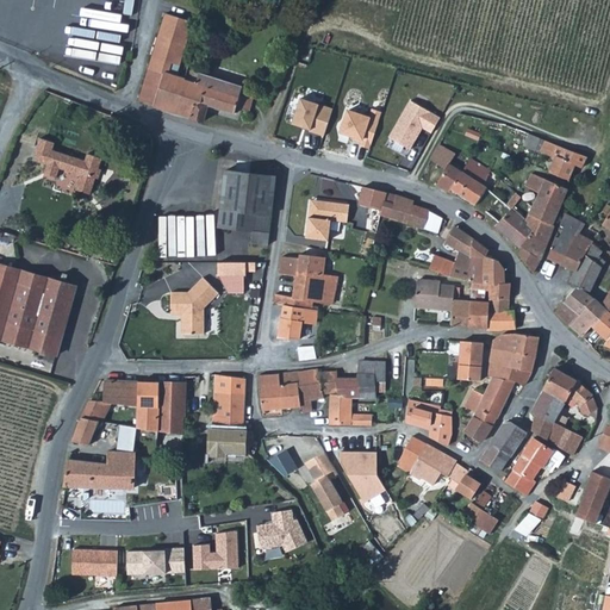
[(167,13),(159,41),(162,42),(169,13),(167,13)]
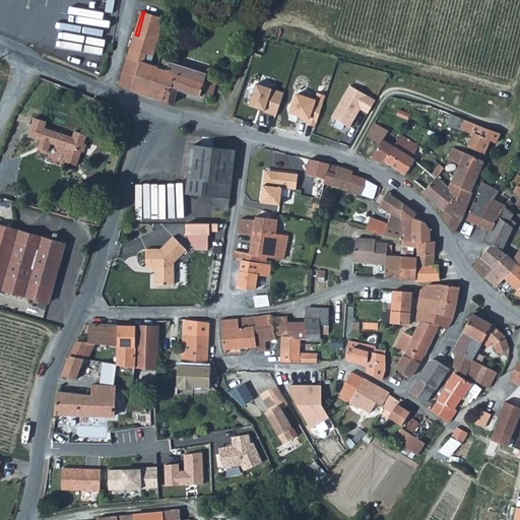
[(144,11),(138,36),(159,43),(167,18),(144,11)]
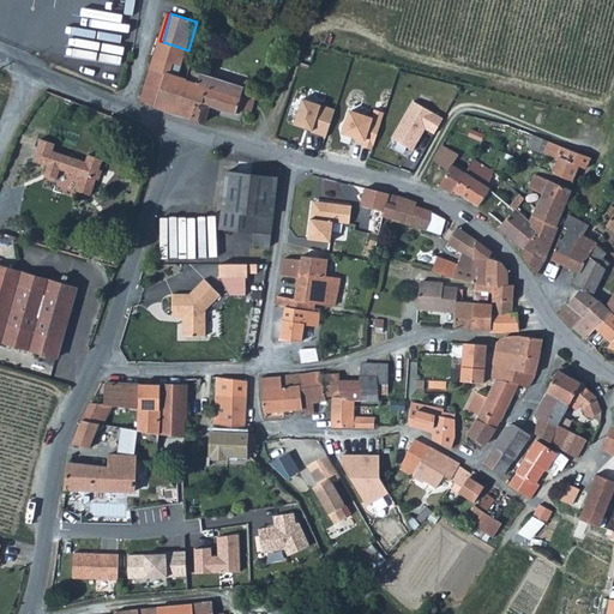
[(176,113),(193,118),(197,106),(202,102),(204,102),(209,85),(196,80),(180,76),(188,50),(163,42),(160,41),(140,100),(157,107),(176,113)]
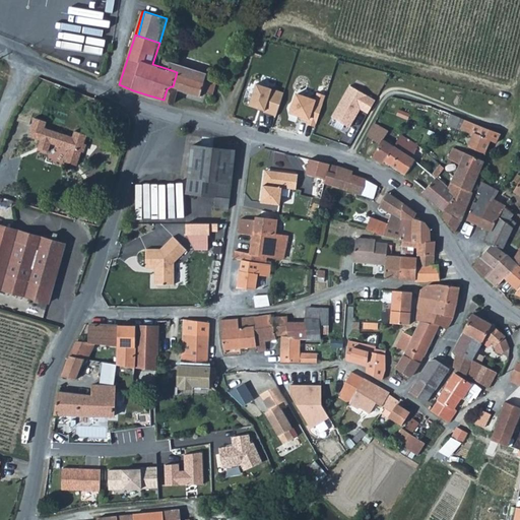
[(173,86),(179,89),(194,93),(200,95),(202,90),(204,82),(206,78),(207,73),(191,68),(168,61),(166,68),(177,72),(173,86)]
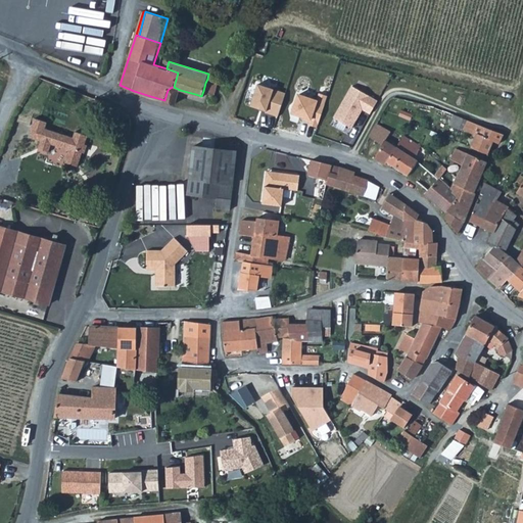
[(231,85),(237,87),(239,79),(233,77),(231,85)]
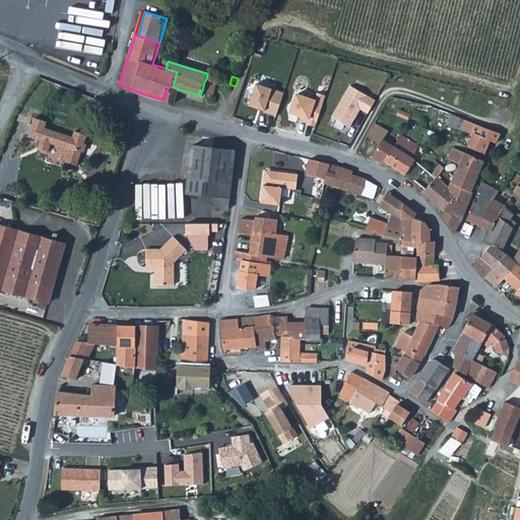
[(215,81),(206,78),(204,82),(202,90),(211,93),(215,81)]
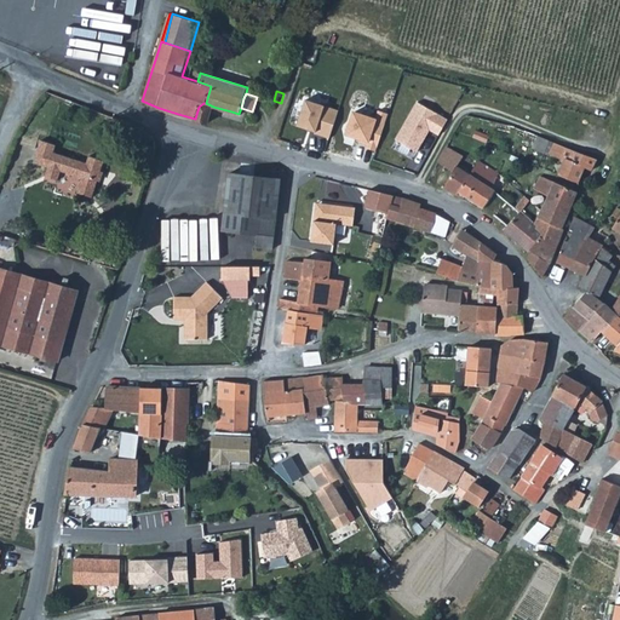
[(344,104),(317,97),(313,112),(305,132),(333,139),(344,104)]
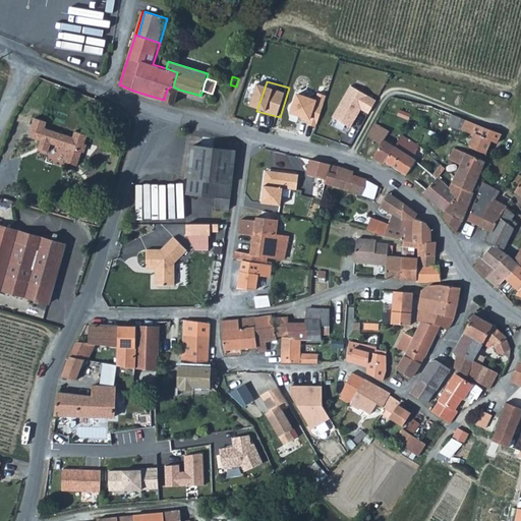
[(228,93),(234,94),(236,87),(230,84),(228,93)]
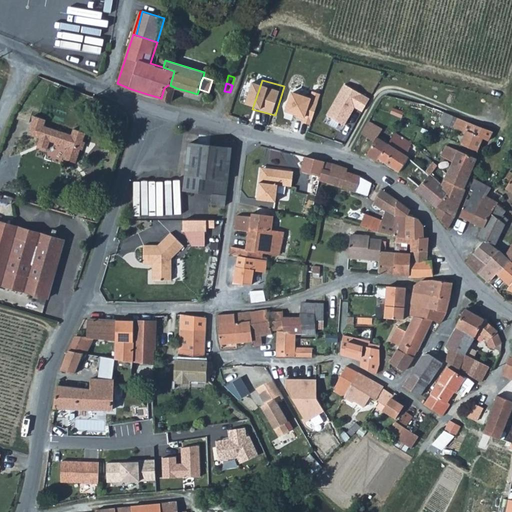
[(344,83),(326,115),(344,125),(354,107),(362,112),(370,97),(344,83)]
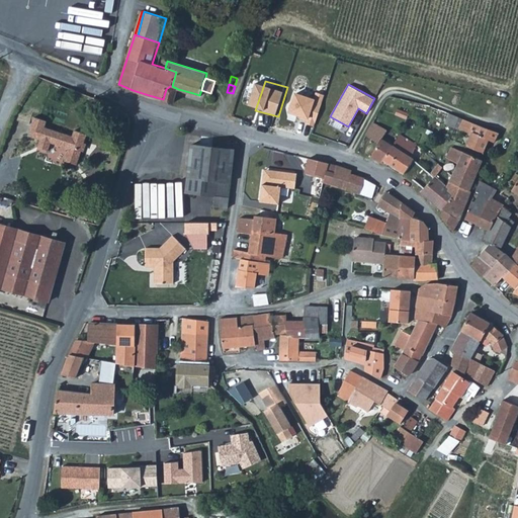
[(163,99),(174,101),(178,89),(172,86),(170,86),(166,89),(163,99)]
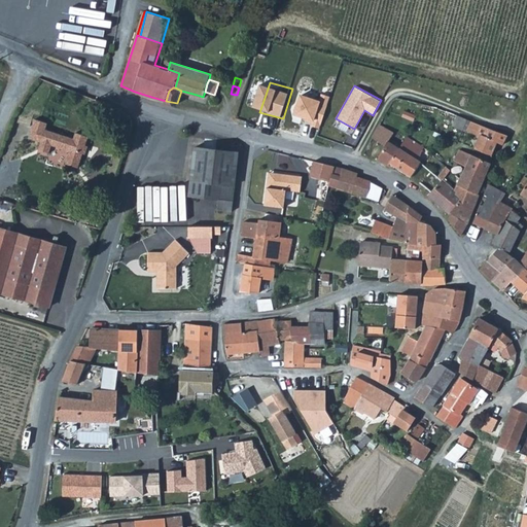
[(322,95),(320,101),(300,95),(294,115),(301,117),(300,124),(319,130),(329,97),(322,95)]
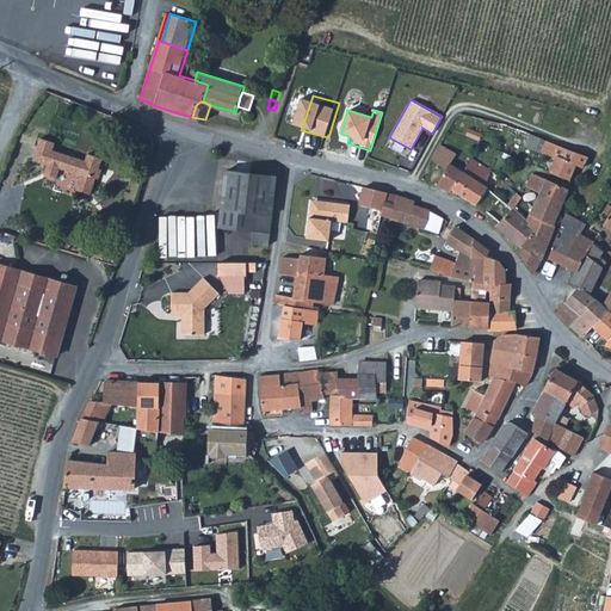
[(553,141),(532,133),(529,142),(547,150),(559,154),(551,170),(571,177),(576,161),(585,165),(590,155),(562,144),(553,141)]
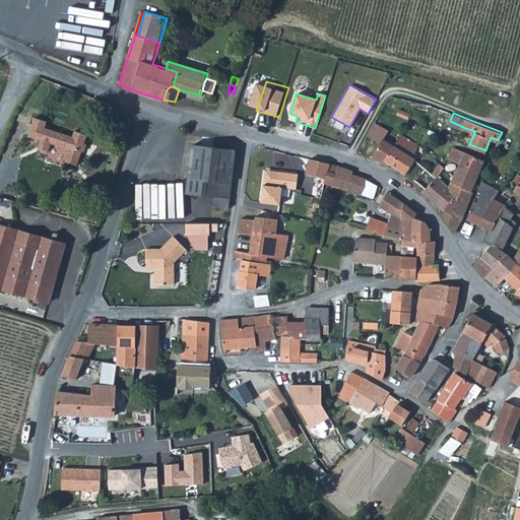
[(31,129),(28,135),(42,139),(40,145),(49,149),(52,141),(62,144),(70,147),(65,161),(78,167),(81,158),(88,135),(76,130),(74,136),(62,132),(46,127),(48,121),(36,116),(31,129)]
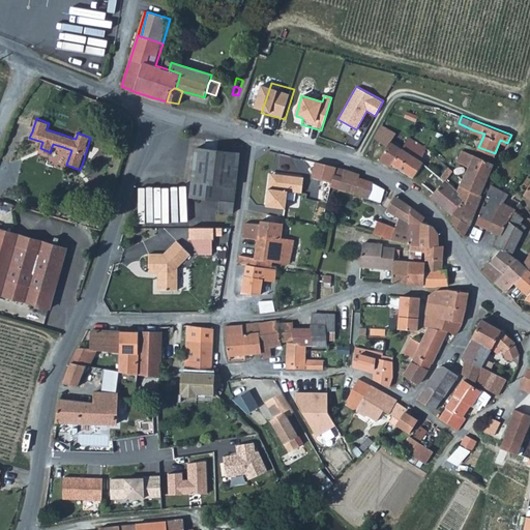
[(383,131),(379,139),(388,145),(390,140),(395,130),(382,123),(380,127),(380,129),(383,131)]
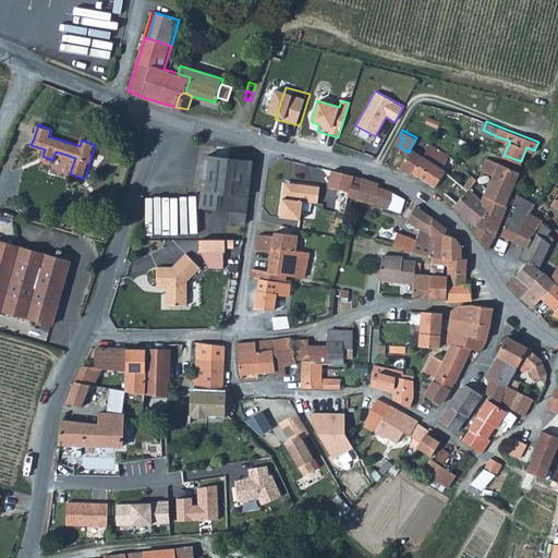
[(423,155),(414,170),(436,185),(447,170),(444,168),(449,156),(429,144),(423,155)]
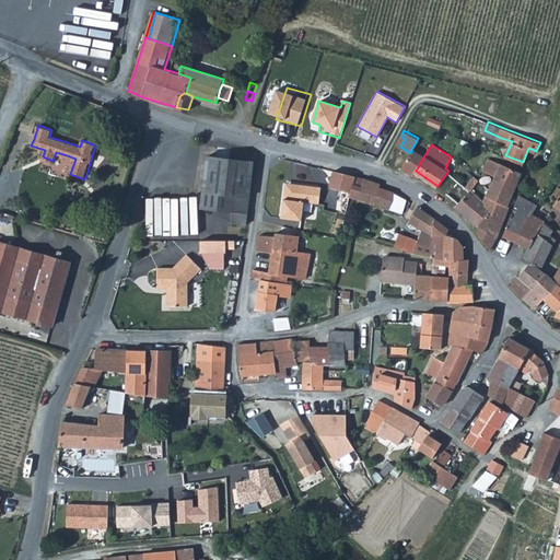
[(410,153),(401,167),(413,174),(416,171),(424,155),(412,148),(410,153)]
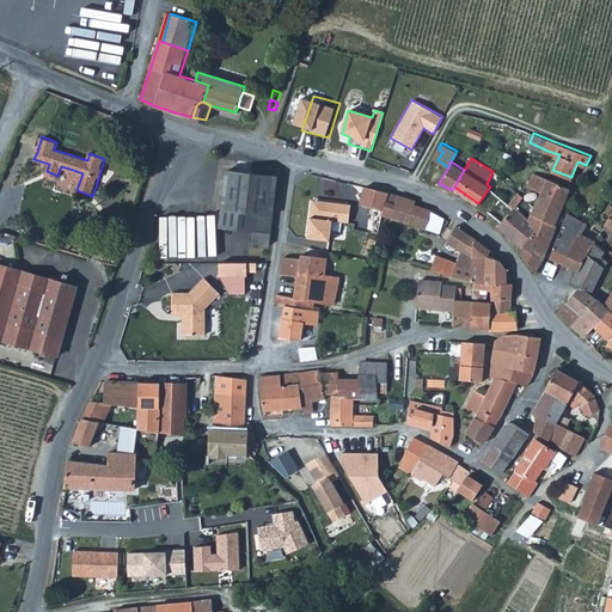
[(251,242),(269,243),(271,225),(274,200),(276,178),(257,176),(244,175),(226,171),(224,191),(220,219),(219,227),(245,230),(254,231),(251,242)]
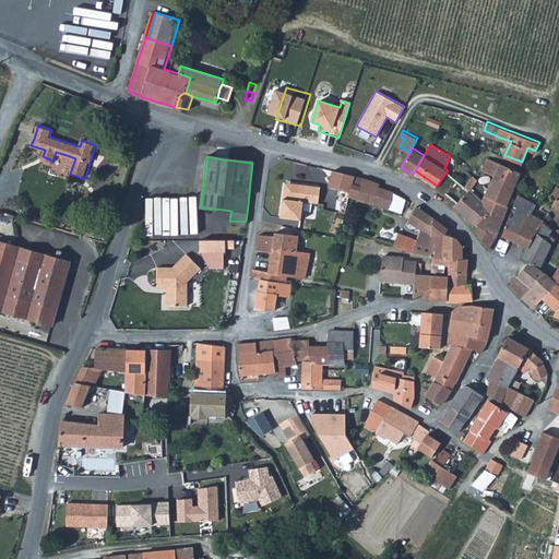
[(489,187),(474,175),(467,185),(485,200),(485,202),(483,204),(489,209),(478,224),(479,226),(497,236),(509,205),(507,204),(521,170),(488,156),(484,168),(496,174),(489,187)]
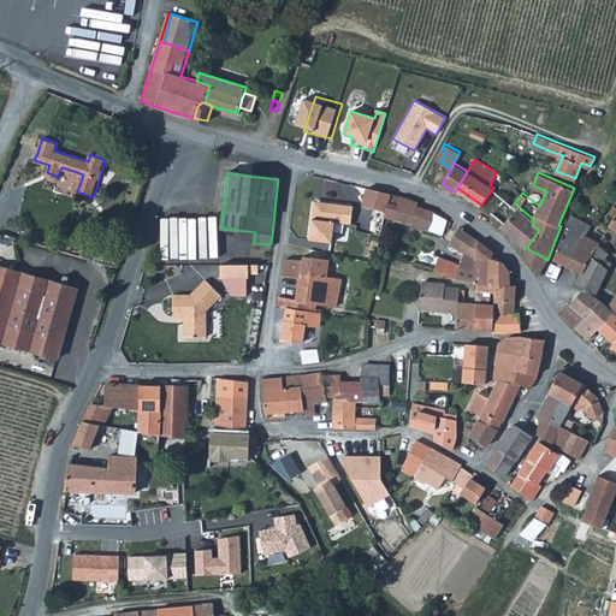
[(481,205),(483,208),(493,213),(505,199),(493,188),(481,205)]
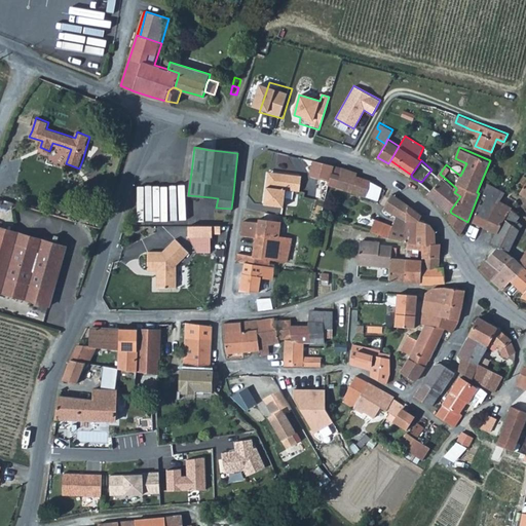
[(329,181),(334,166),(313,161),(309,176),(329,181)]
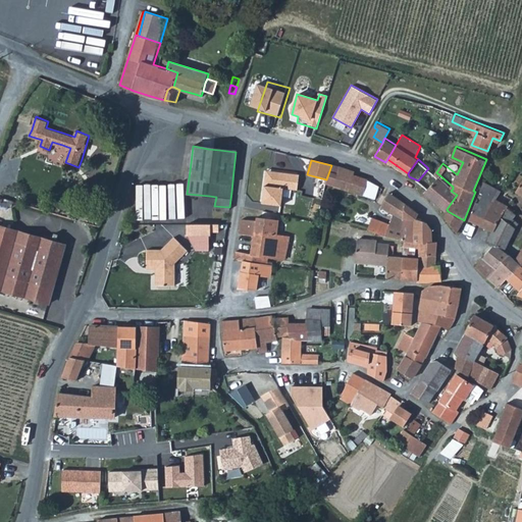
[(338,167),(331,165),(326,179),(325,185),(333,187),(338,167)]
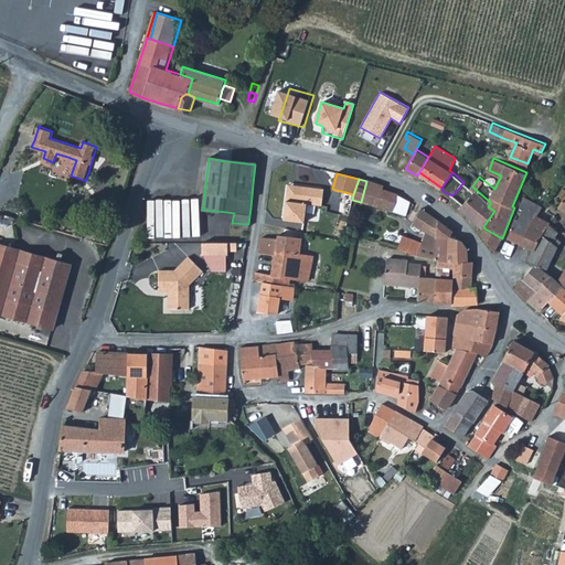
[(382,187),(366,181),(361,202),(392,211),(396,195),(382,190),(382,187)]
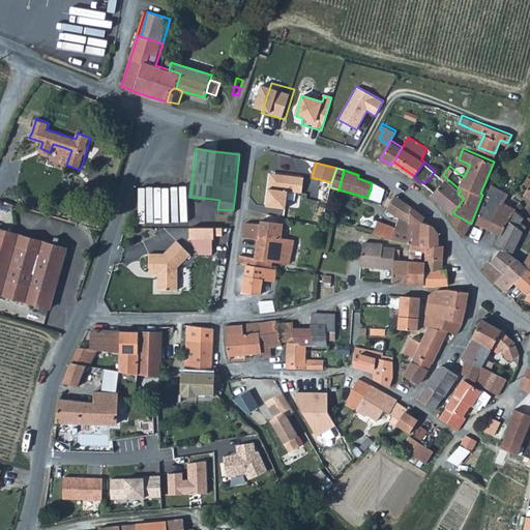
[(445,179),(435,171),(424,183),(435,192),(445,179)]
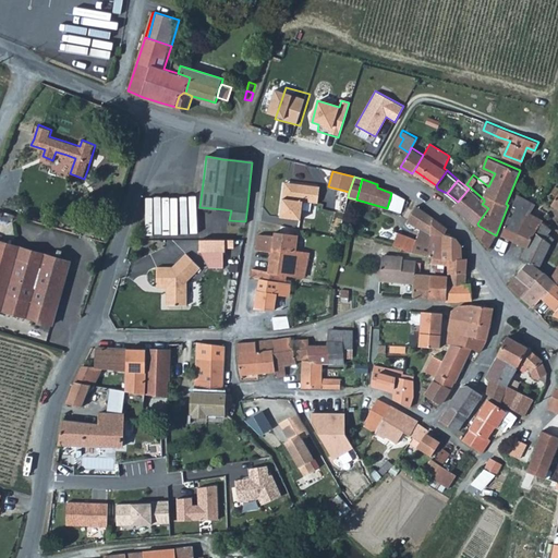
[(320,186),(284,182),(280,218),(302,220),(304,202),(318,203),(320,186)]
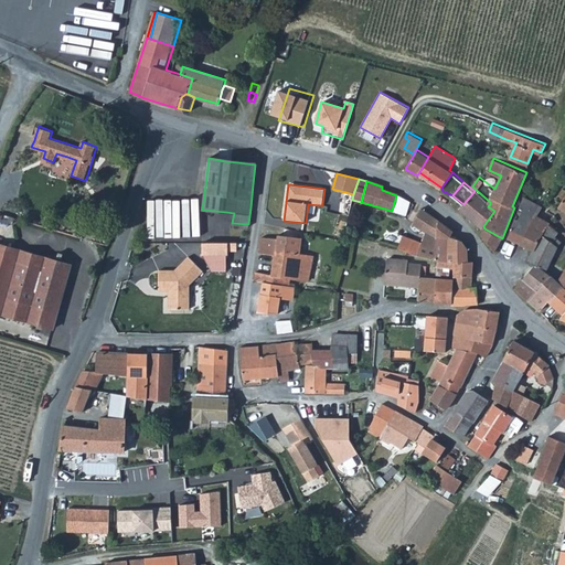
[(488,206),(490,204),(475,191),(464,204),(459,209),(482,227),(483,226),(494,211),(488,206)]
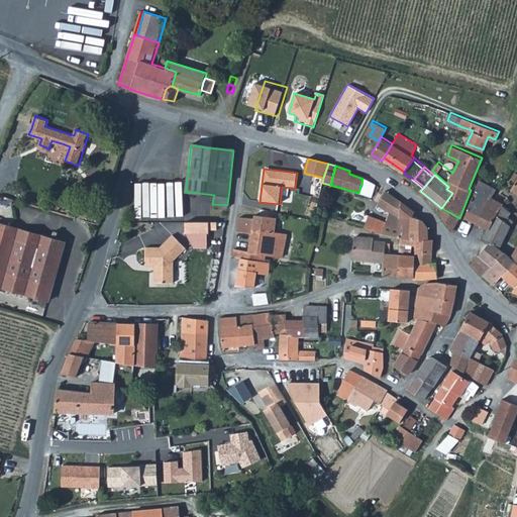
[(363,179),(358,193),(369,196),(374,186),(363,179)]
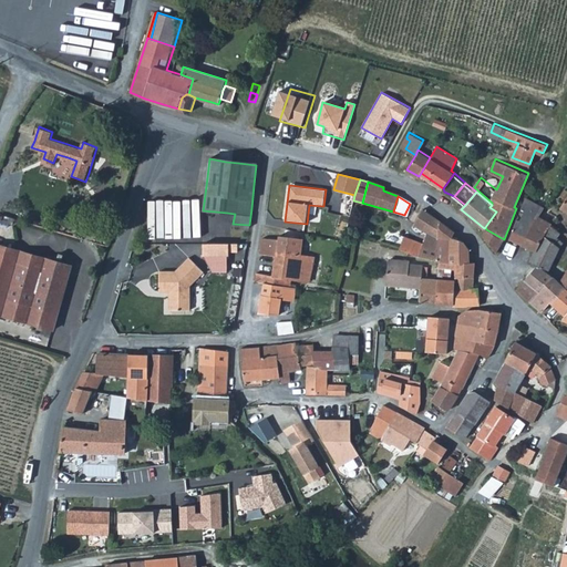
[(523,219),(518,217),(509,237),(524,244),(540,214),(545,206),(527,196),(523,207),(526,208),(523,219)]
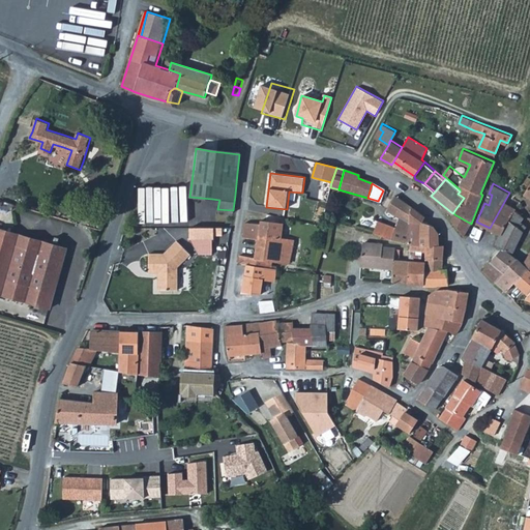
[(411,208),(394,198),(387,210),(396,216),(409,224),(410,224),(411,208)]
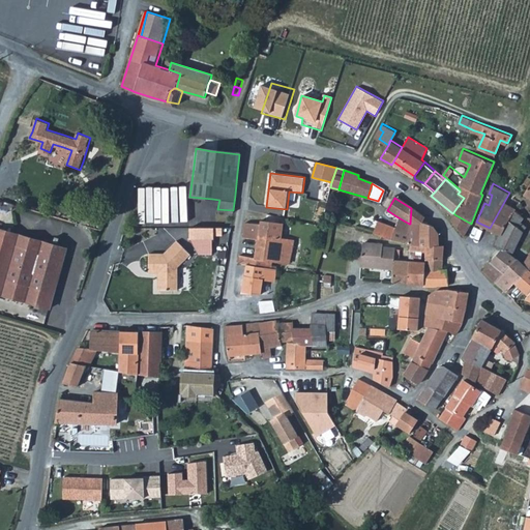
[(505,200),(490,228),(501,234),(504,228),(517,209),(517,208),(505,200)]
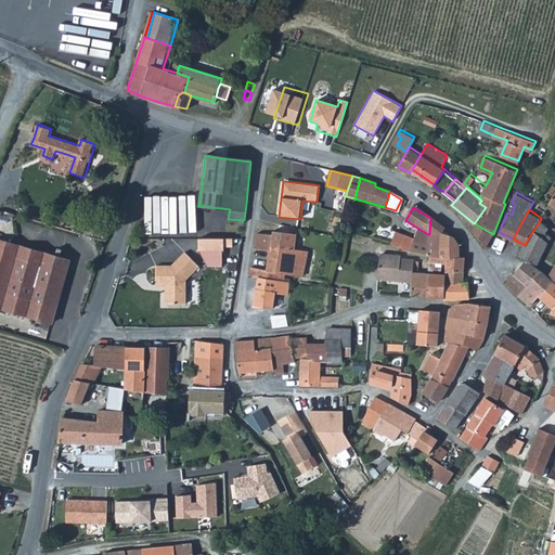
[(428,234),(427,244),(427,256),(440,257),(441,233),(443,228),(430,218),(429,234),(428,234)]
